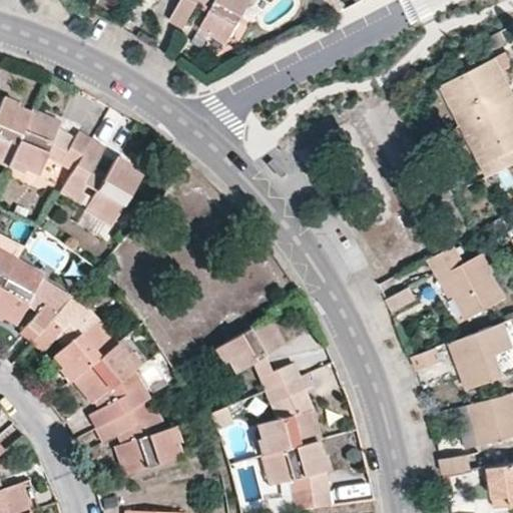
[(180,0),(169,20),(183,28),(198,2),(211,9),(200,28),(228,43),(251,0),(180,0)]
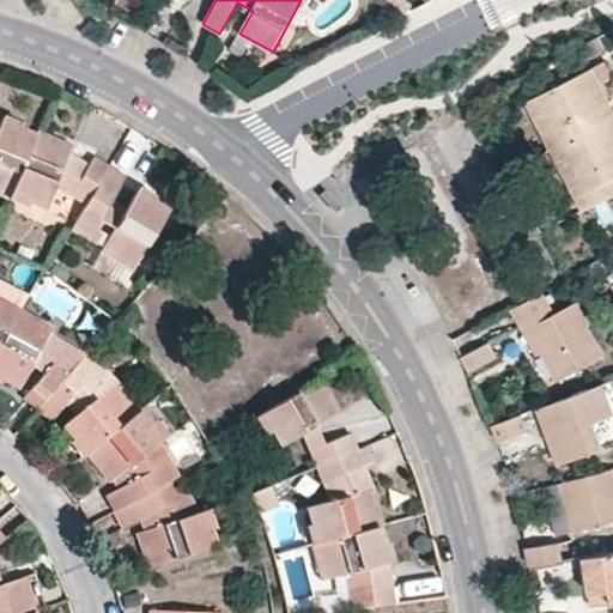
[(612,116),(590,73),(520,104),(571,199),(612,176),(612,116)]
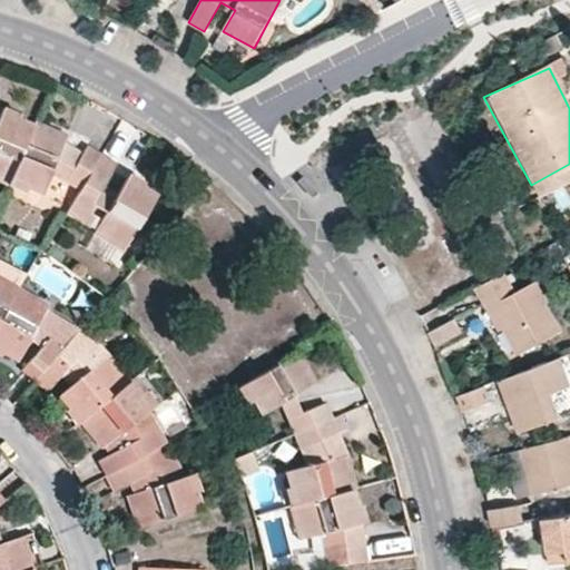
[(0,169),(11,175),(32,126),(0,112),(0,169)]
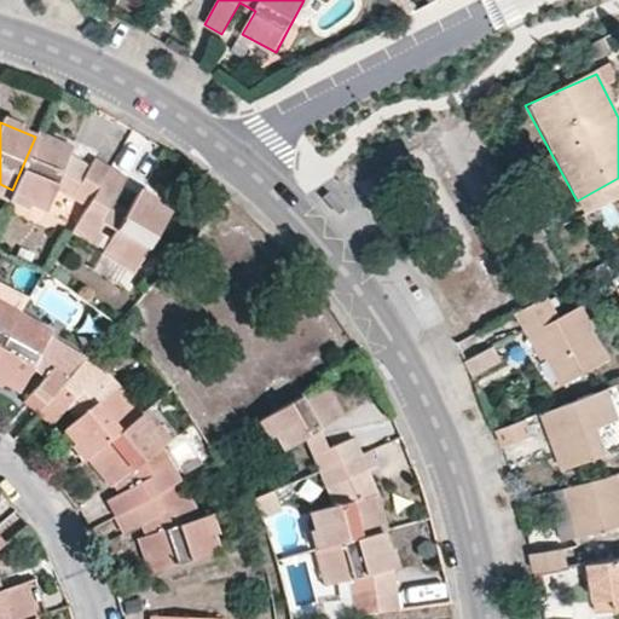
[(73,148),(36,133),(35,137),(12,190),(10,196),(45,210),(55,190),(85,207),(108,169),(93,160),(91,165),(70,154),(73,148)]
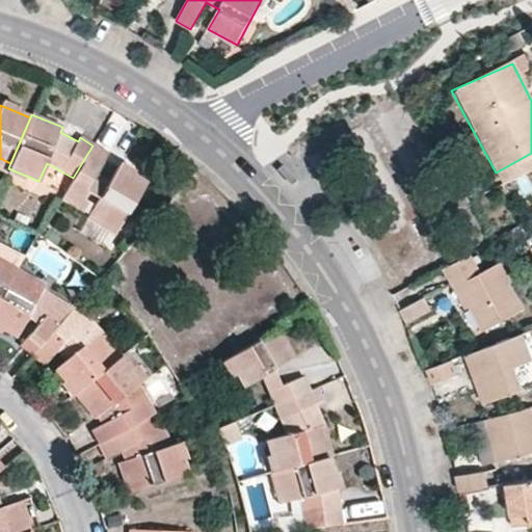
[(107,154),(92,145),(73,178),(61,198),(83,211),(88,202),(83,198),(88,192),(99,198),(87,218),(115,234),(145,183),(116,166),(105,187),(92,179),(107,154)]
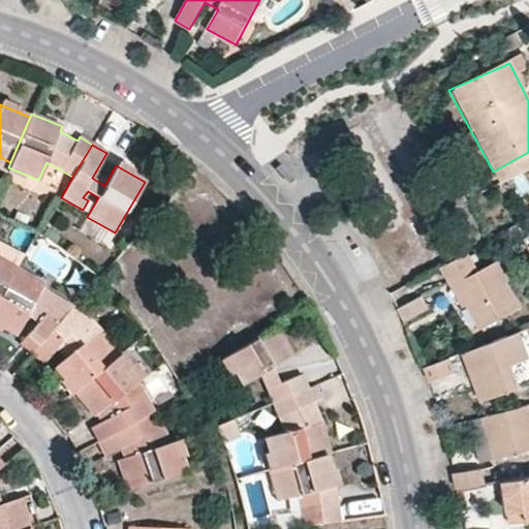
[(450,261),(477,328),(521,311),(494,244),(450,261)]
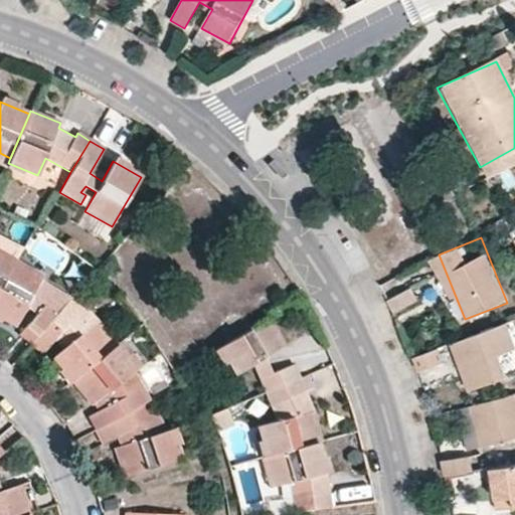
[(0,287),(15,261),(0,250),(0,287)]
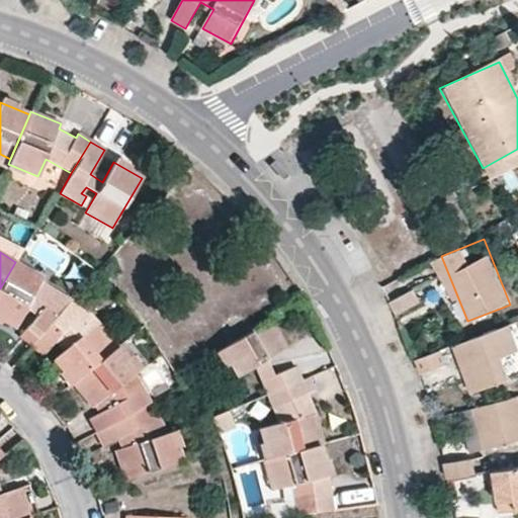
[(44,278),(15,262),(0,288),(0,319),(14,328),(44,278)]
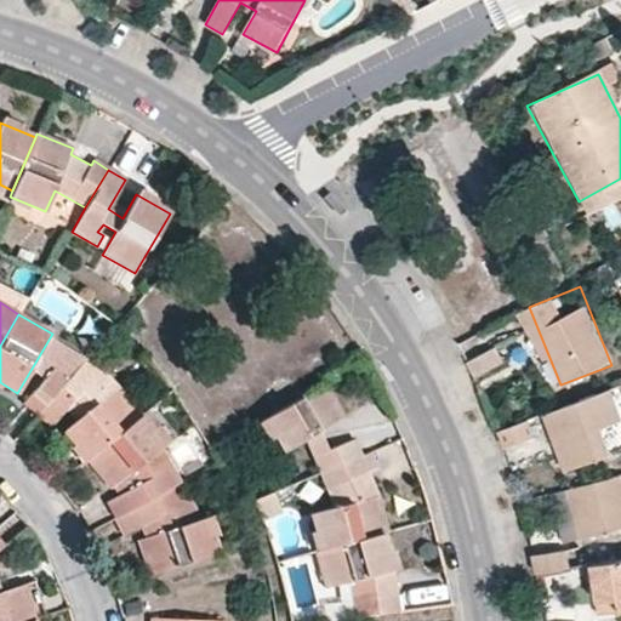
[(502,364),(496,347),(472,357),(479,374),(502,364)]
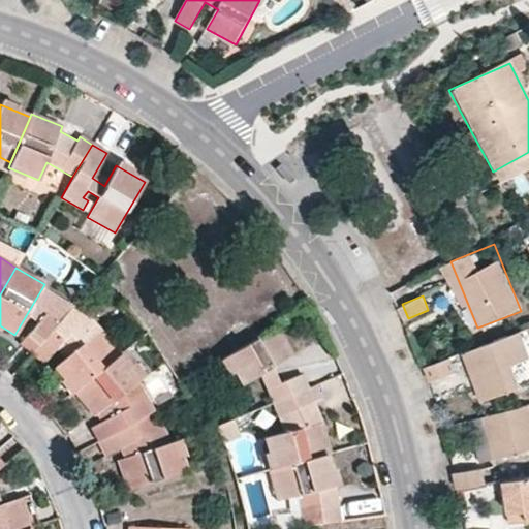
[(73,390),(118,352),(100,330),(71,305),(58,298),(20,342),(43,363),(55,350),(65,358),(55,367),(73,390)]
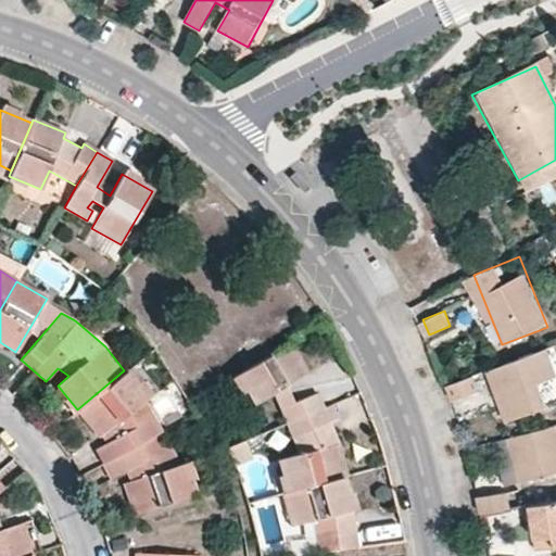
[(292,341),(238,373),(256,404),(308,371),(292,341)]
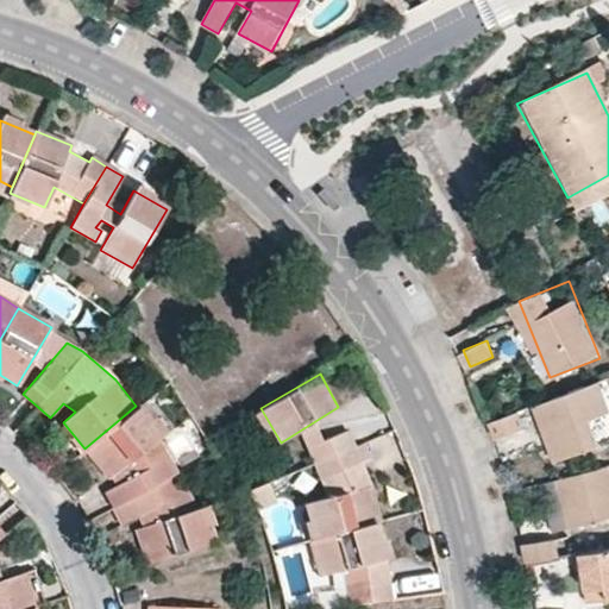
[(608,397),(603,380),(538,402),(556,451),(608,432),(608,397)]
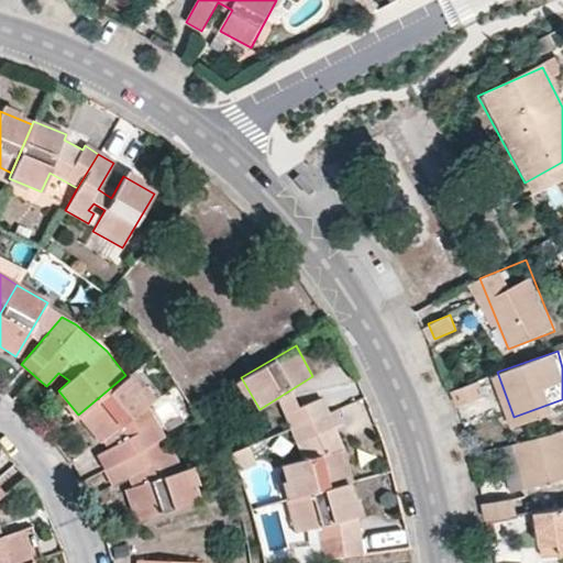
[(125,375),(78,415),(100,442),(118,429),(123,440),(97,454),(113,484),(140,470),(148,482),(125,489),(135,521),(197,500),(186,468),(163,476),(155,464),(163,461),(166,465),(175,462),(150,415),(140,420),(143,424),(134,429),(130,418),(148,403),(125,375)]
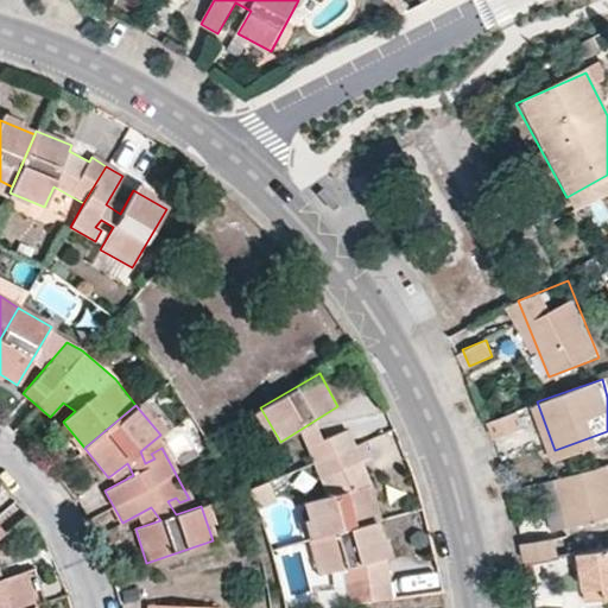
[(499,439),(525,429),(519,413),(493,424),(499,439)]
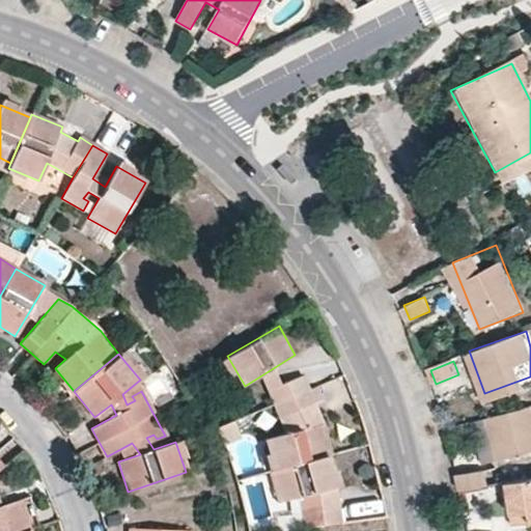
[(303,374),(268,389),(272,402),(309,388),(303,374)]
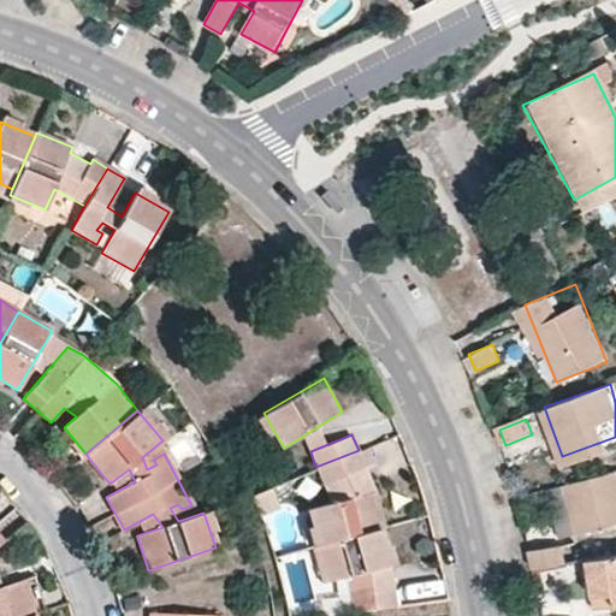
[(369,445),(359,450),(315,467),(331,503),(312,511),(313,545),(380,531),(371,478),(362,481),(357,474),(378,467),(369,445)]
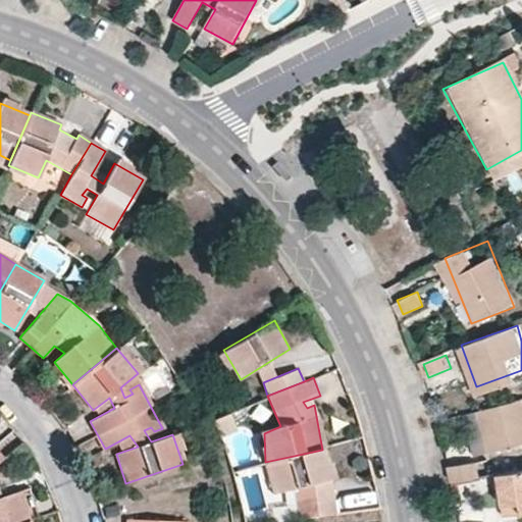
[(521,398),(478,410),(490,452),(521,442),(521,398)]
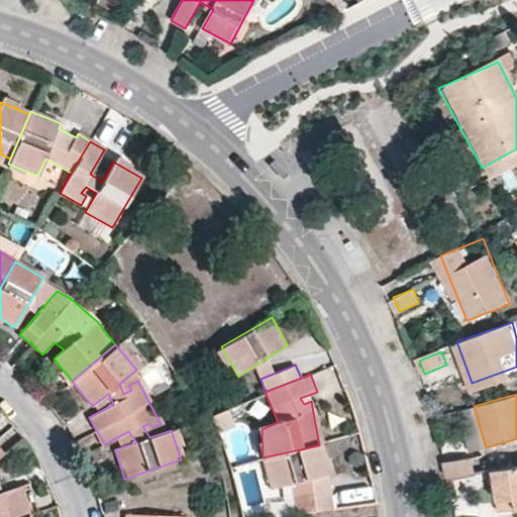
[(319,445),(263,457),(271,489),(290,485),(295,514),(333,507),(319,445)]
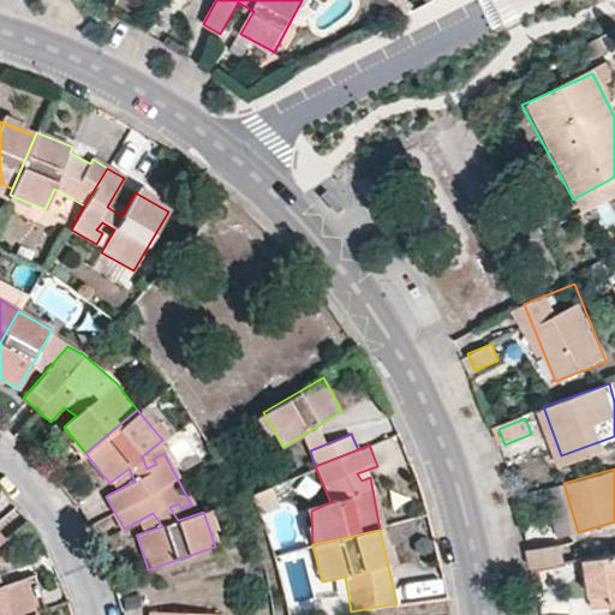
[(0,614),(27,614),(33,613),(23,579),(0,585),(0,543),(4,541),(0,536),(0,614)]
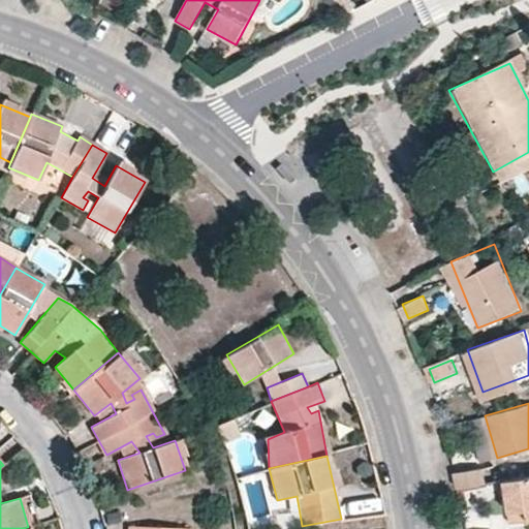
[(479,468),(455,471),(457,489),(481,485),(479,468)]
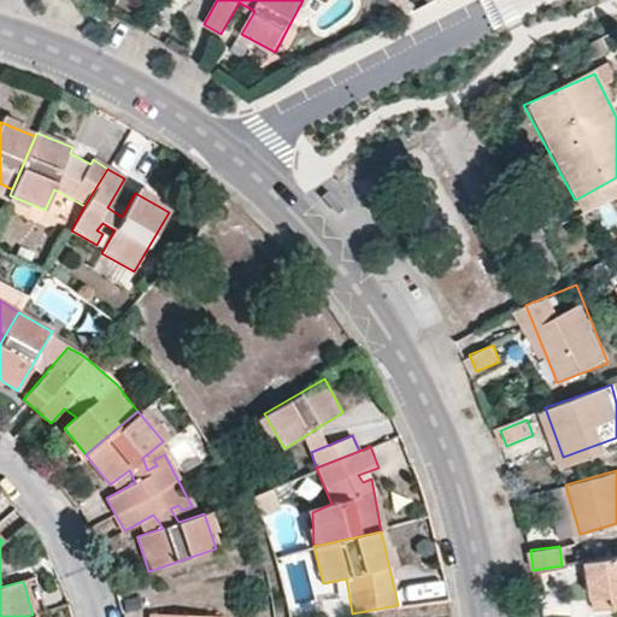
[(616,556),(591,559),(598,611),(616,609),(616,556)]
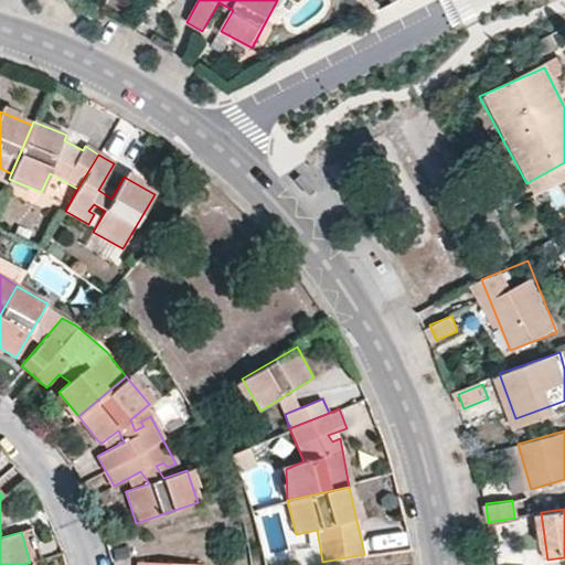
[(292,564),(320,562),(319,545),(291,546),(292,564)]
